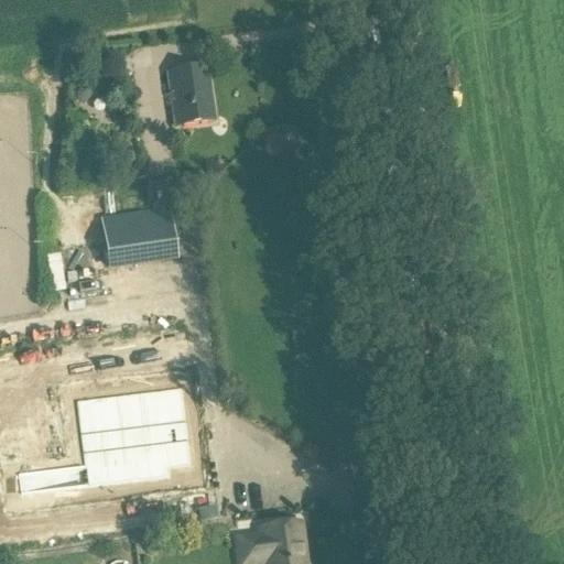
[(202,71),(167,75),(170,95),(174,94),(175,102),(172,102),(175,128),(213,122),(209,99),(205,99),(202,71)]
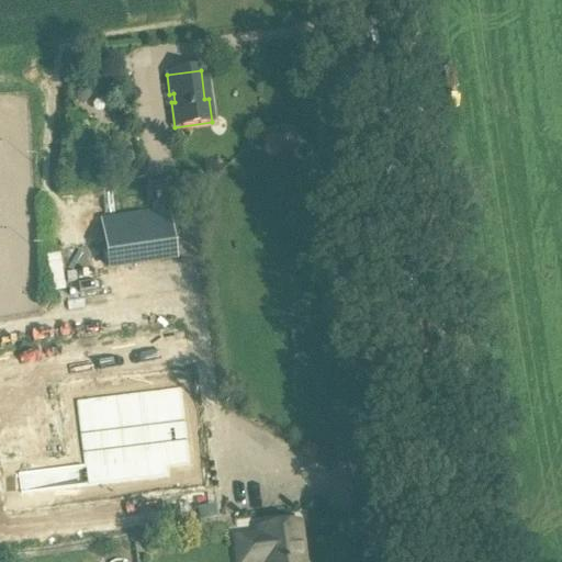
[(265,130),(259,136),(261,153),(267,157),(291,154),(296,147),(294,131),(287,127),(265,130)]
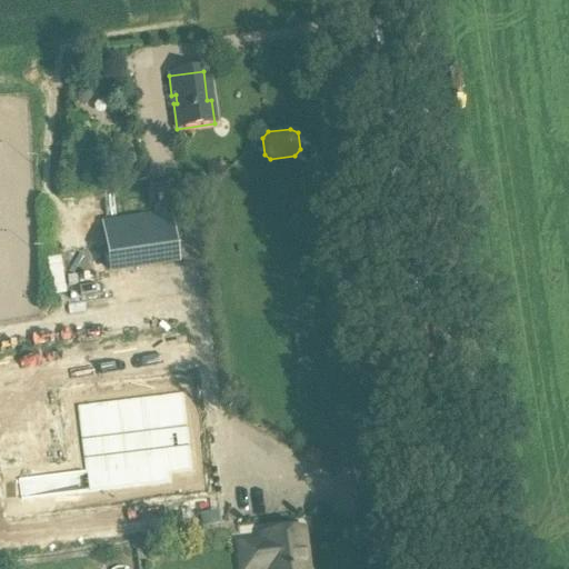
[(166,180),(159,181),(147,182),(151,213),(170,211),(166,180)]
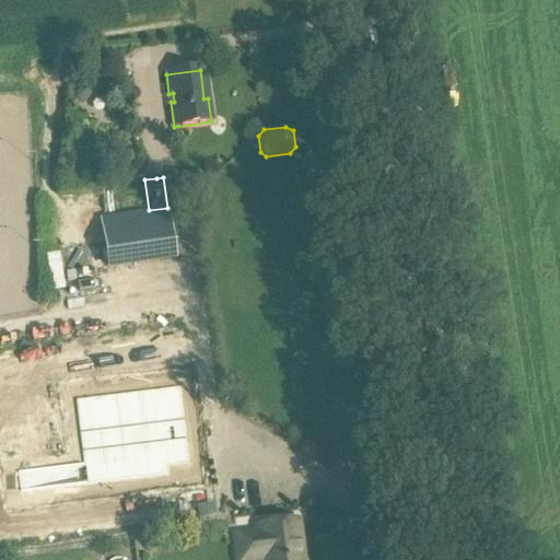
[(175,261),(167,209),(167,208),(149,210),(147,210),(148,212),(100,220),(103,247),(105,268),(106,272),(175,261)]
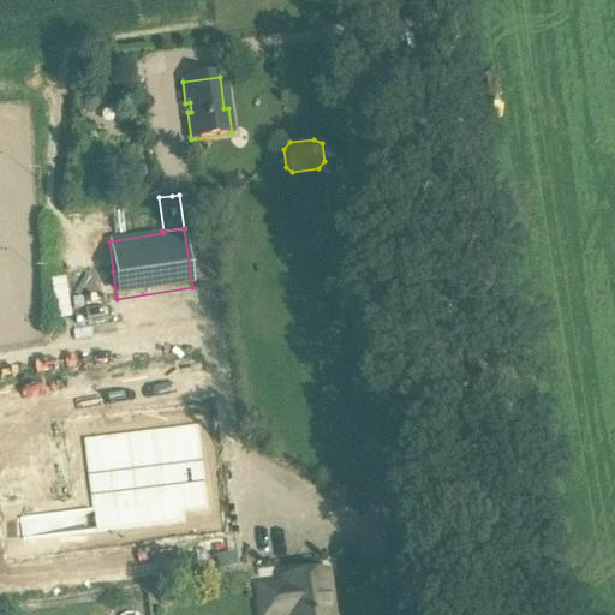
[(64,280),(48,282),(54,322),(70,320),(64,280)]
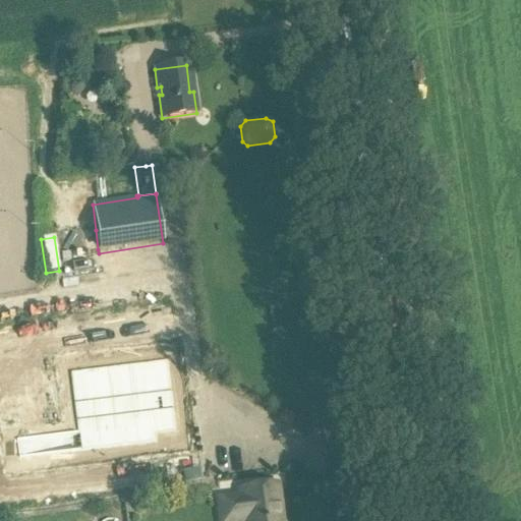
[(120,365),(69,371),(72,398),(76,432),(77,433),(78,450),(79,451),(79,452),(109,449),(156,443),(157,443),(156,435),(161,433),(176,431),(176,430),(173,411),(174,411),(171,387),(167,359),(120,365)]
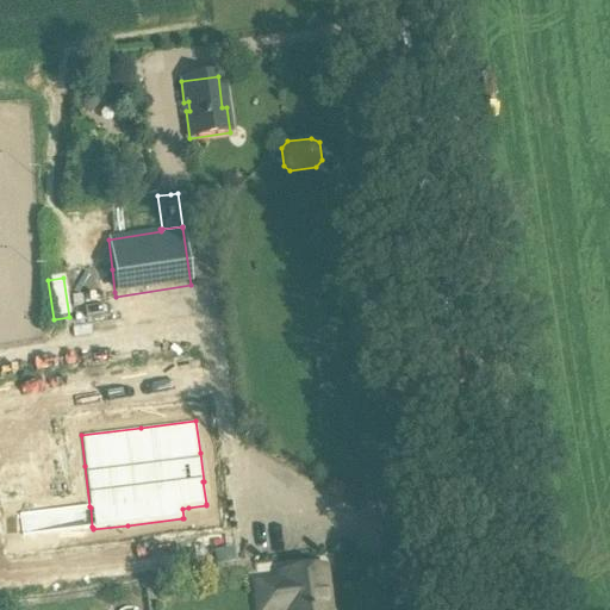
[(281,583),(255,585),(257,609),(329,609),(324,571),(281,576),(281,583)]
